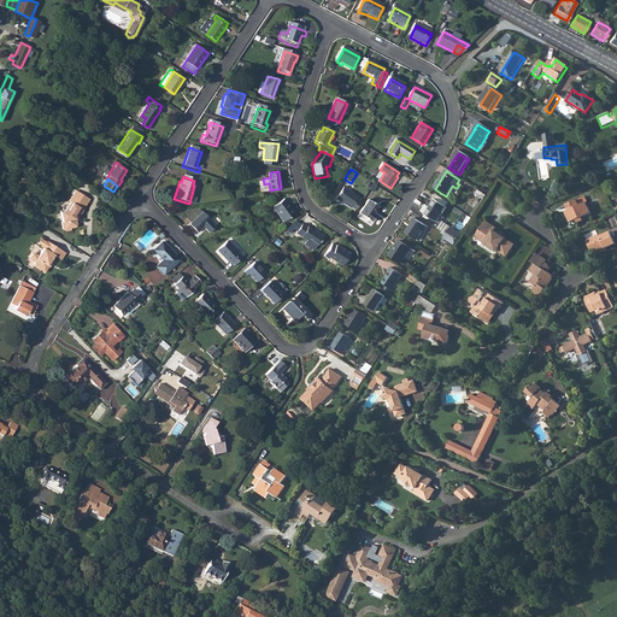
[(452,186),(446,197),(450,199),(456,188),(452,186)]
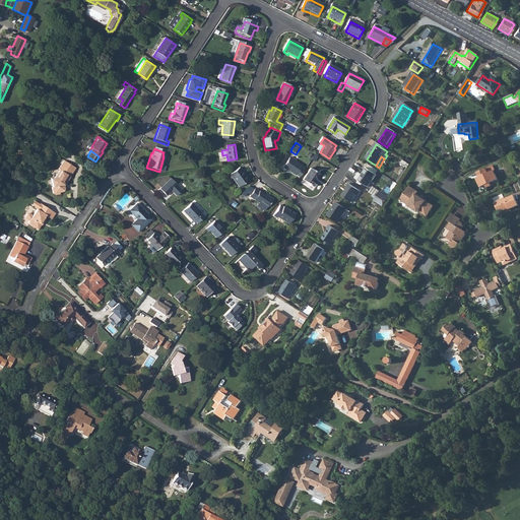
[(55,177),(52,178),(53,186),(54,192),(56,194),(60,193),(60,191),(64,191),(66,188),(65,183),(66,181),(67,182),(71,176),(70,176),(76,167),(64,159),(59,169),(60,170),(55,177)]
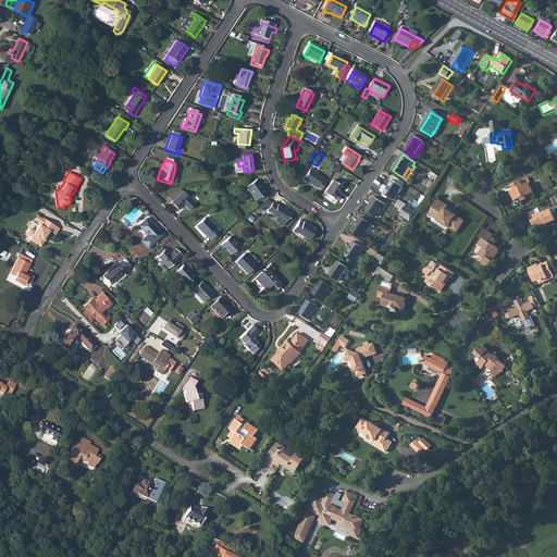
[(317,190),(321,194),(324,187),(321,184),(323,181),(309,172),(302,182),(317,192),(317,190)]
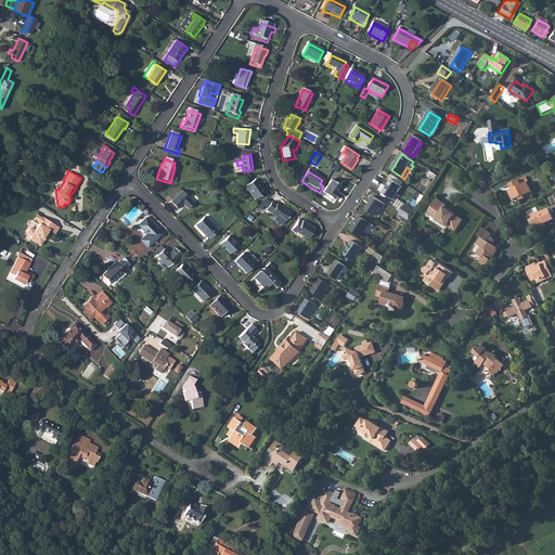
[(429,172),(427,177),(434,181),(435,182),(438,178),(437,177),(429,172)]
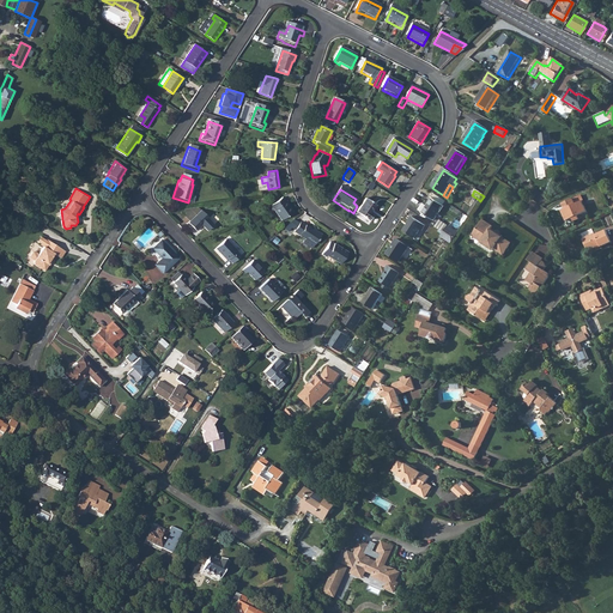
[(568,207),(565,208),(562,210),(566,220),(572,218),(574,222),(582,218),(581,214),(587,212),(582,201),(576,204),(574,199),(565,202),(568,207)]
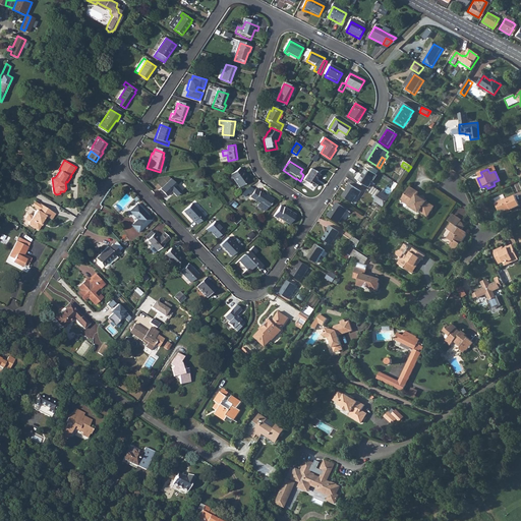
[(367,170),(358,183),(367,189),(377,176),(367,170)]
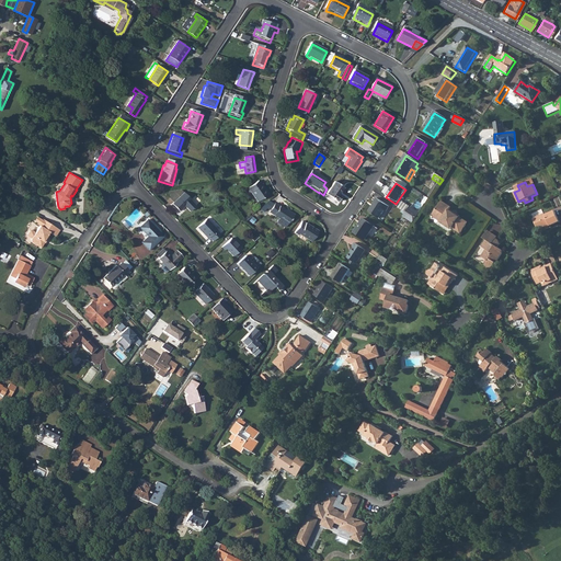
[(260,184),(248,192),(250,196),(251,195),(258,205),(267,198),(264,193),(264,192),(260,184)]
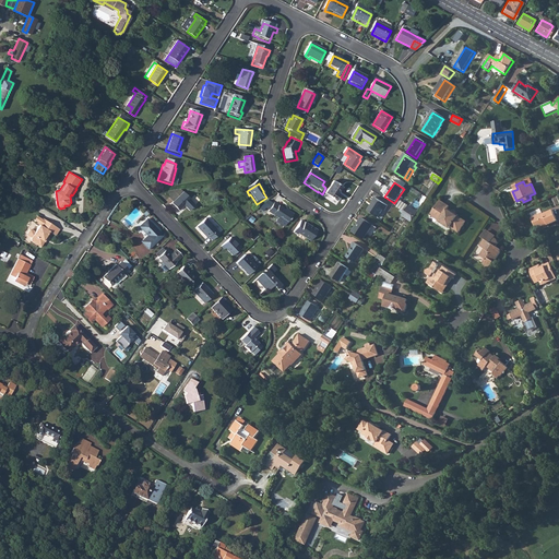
[(333,185),(325,197),(336,204),(340,200),(337,198),(343,190),(333,185)]
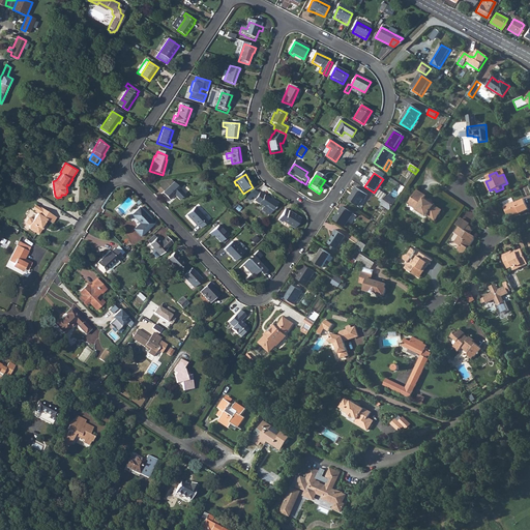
[(172,182),(160,194),(167,201),(173,196),(177,201),(183,196),(178,190),(179,189),(172,182)]
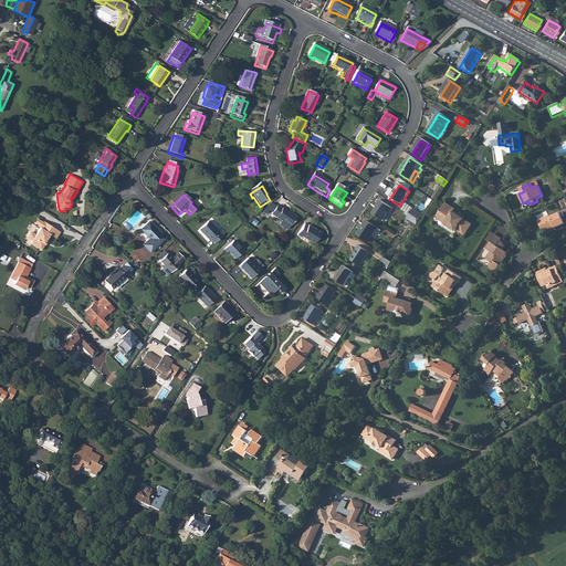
[(377,207),(371,216),(381,222),(387,213),(389,215),(392,210),(379,201),(376,207),(377,207)]
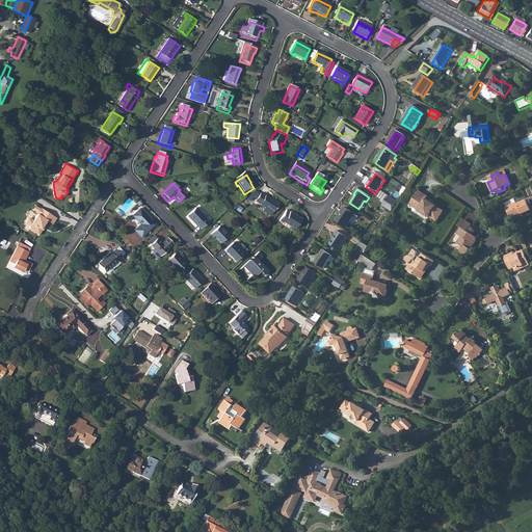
[(418,191),(408,205),(414,208),(415,206),(419,208),(418,209),(425,213),(426,212),(429,214),(428,216),(435,221),(442,212),(434,207),(435,206),(425,198),(426,197),(418,191)]
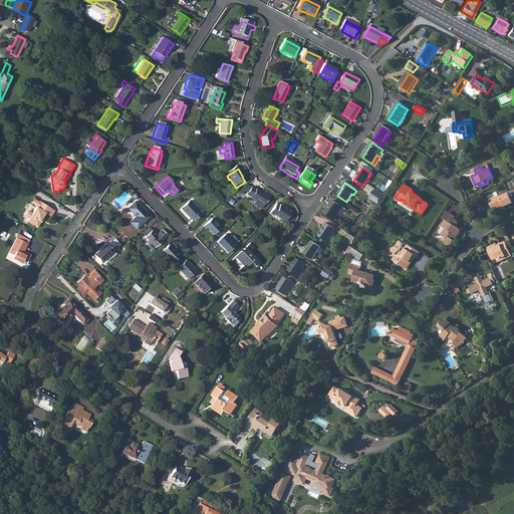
[(252,190),(247,198),(253,202),(264,209),(270,200),(257,192),(257,193),(252,190)]
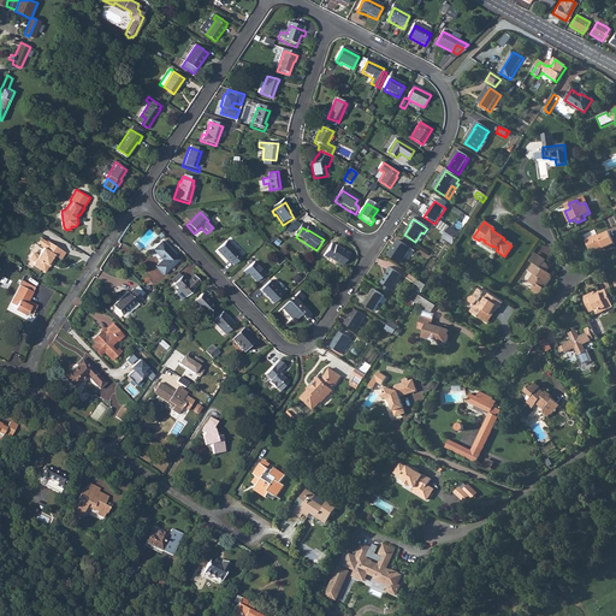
[(457,236),(448,230),(444,236),(454,242),(457,236)]
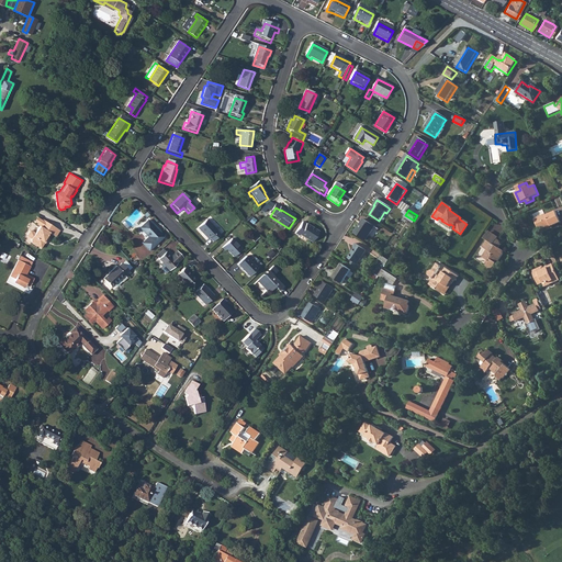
[(544,215),(534,220),(538,231),(549,225),(550,226),(560,222),(554,211),(544,215)]
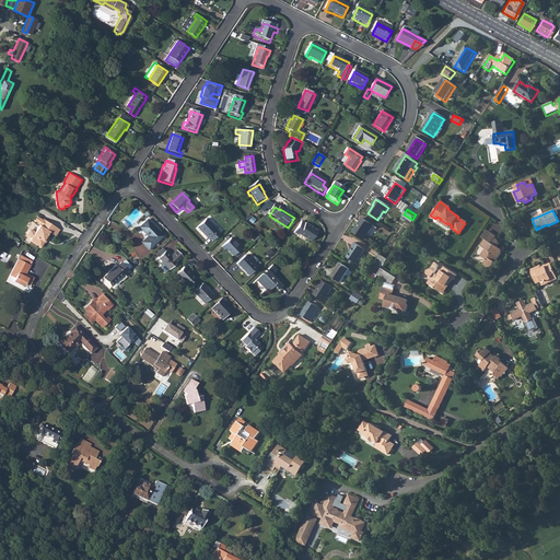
[(208,218),(221,232),(224,230),(210,214),(208,218)]
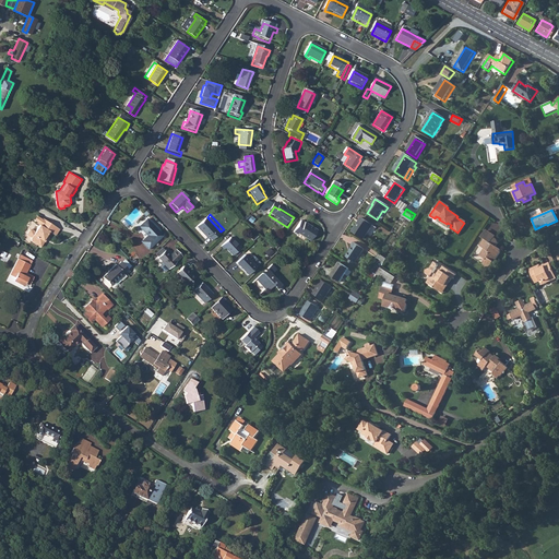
[(400,218),(408,225),(412,219),(403,214),(400,218)]
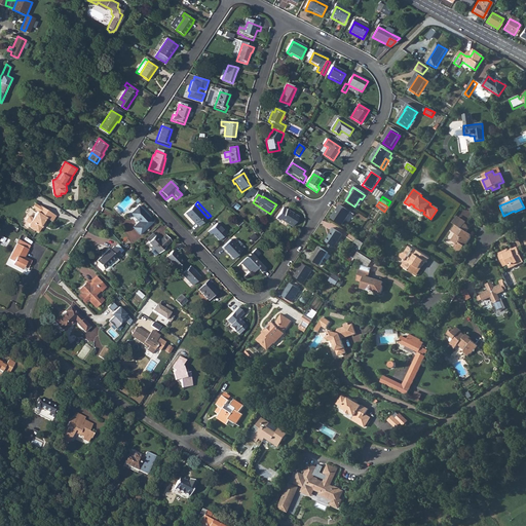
[(38,211),(40,213),(44,207),(39,203),(38,204),(35,202),(32,207),(36,209),(35,209),(38,211)]
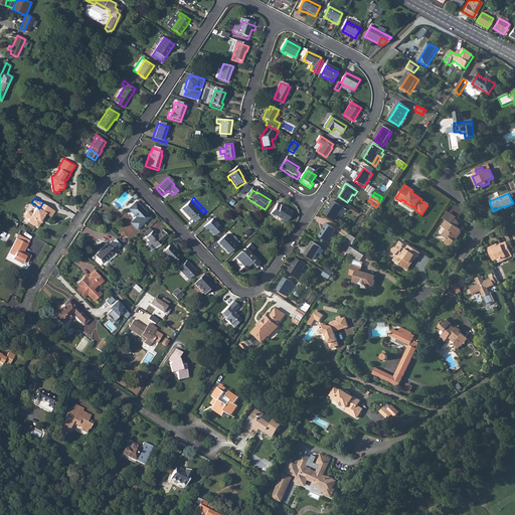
[(400,201),(399,201),(403,204),(402,205),(412,211),(413,210),(414,209),(415,207),(412,205),(411,206),(404,202),(405,201),(401,199),(400,201)]
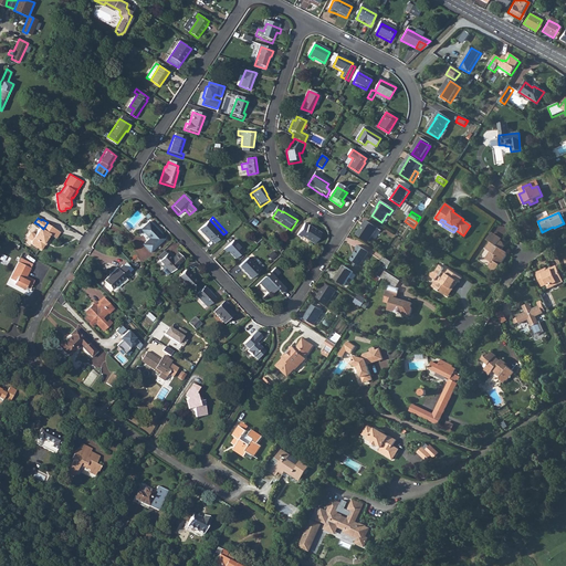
[(43,229),(41,227),(37,234),(33,232),(31,233),(29,237),(29,238),(32,240),(33,243),(42,250),(45,244),(44,243),(48,239),(49,239),(52,234),(55,237),(60,231),(48,222),(43,229)]
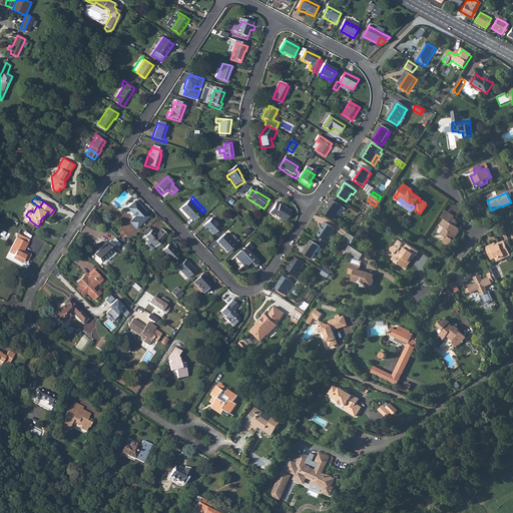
[(187,201),(178,209),(188,219),(189,218),(193,222),(200,215),(187,201)]
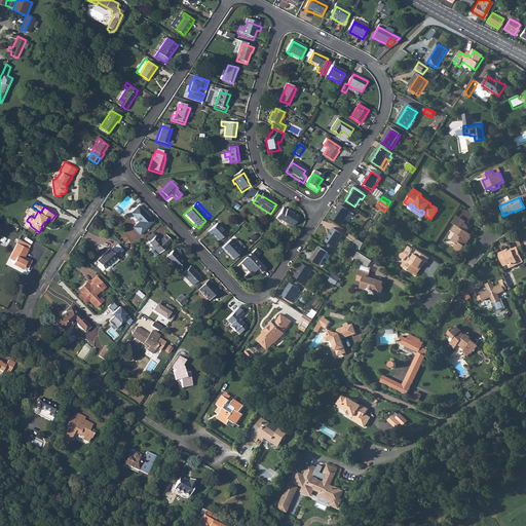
[(339,207),(331,220),(342,227),(350,214),(339,207)]
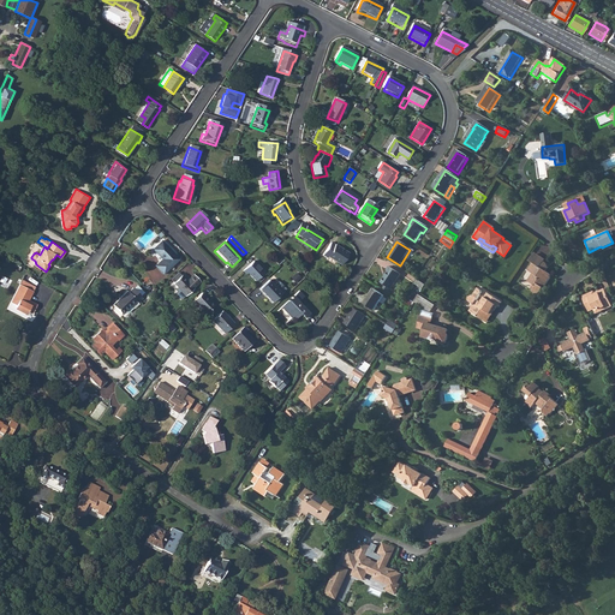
[(161,243),(153,251),(162,261),(155,268),(163,276),(179,261),(161,243)]
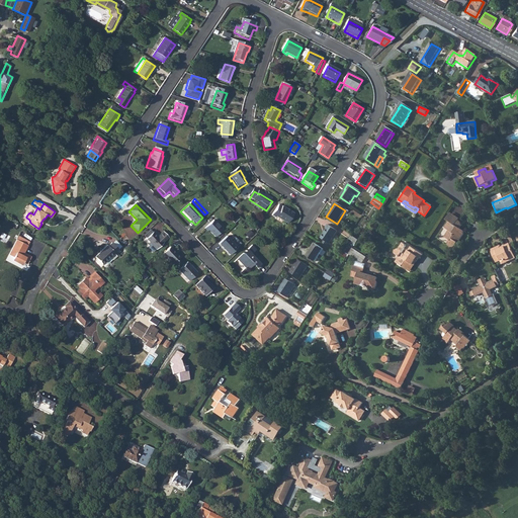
[(280,207),(272,218),(276,221),(277,220),(287,228),(294,218),(283,209),(280,207)]
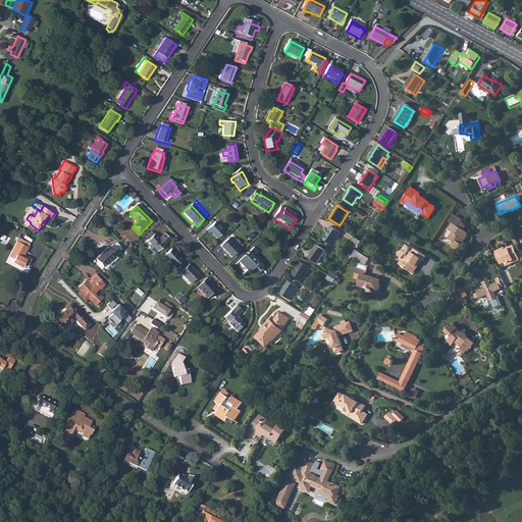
[(451,233),(447,240),(452,243),(450,246),(450,249),(453,251),(456,250),(459,246),(460,246),(465,238),(466,233),(462,231),(464,228),(462,224),(460,222),(461,221),(453,215),(449,222),(451,224),(447,230),(451,233)]
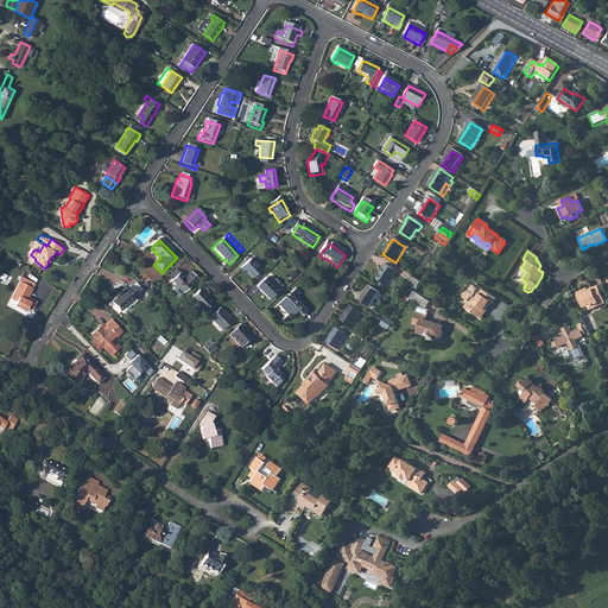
[(249,260),(239,270),(242,273),(244,272),(252,279),(260,271),(249,260)]
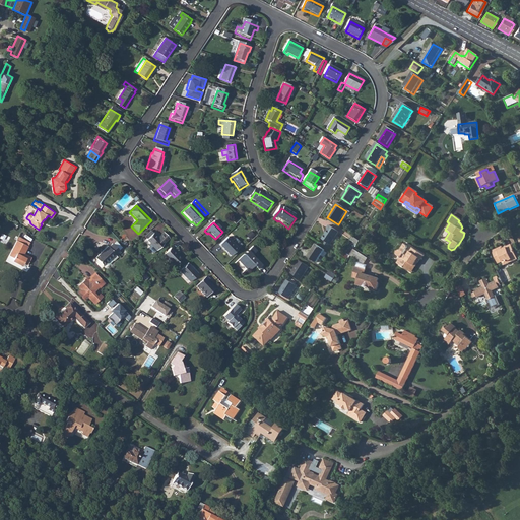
[(338,234),(328,228),(326,231),(327,232),(322,241),(325,244),(323,247),(329,251),(331,247),(330,247),(338,234)]
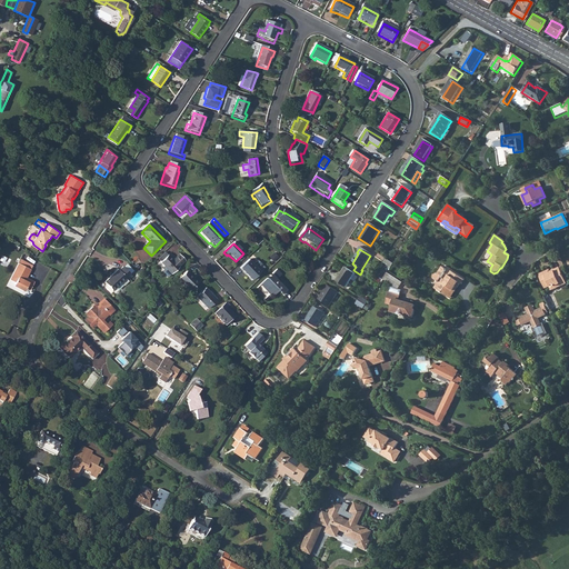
[(165,253),(157,260),(160,263),(167,257),(165,253)]
